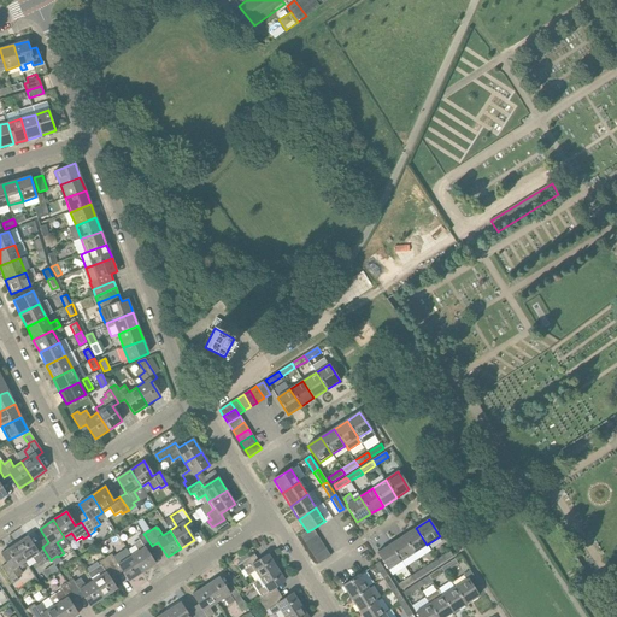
[(415,553),(427,545),(416,528),(403,536),(415,553)]
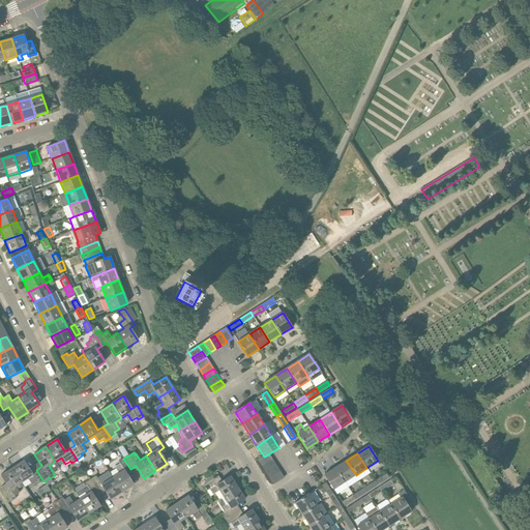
[(258,461),(262,466),(272,460),(268,454),(264,457),(258,461)]
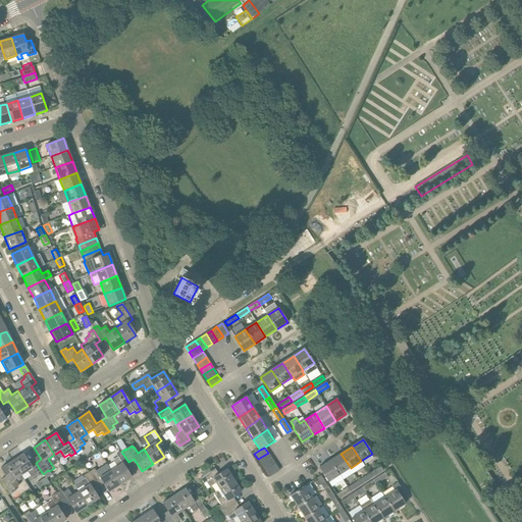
[(110,470),(120,484),(132,477),(123,465),(128,462),(121,452),(116,455),(117,457),(113,461),(116,466),(110,470)]
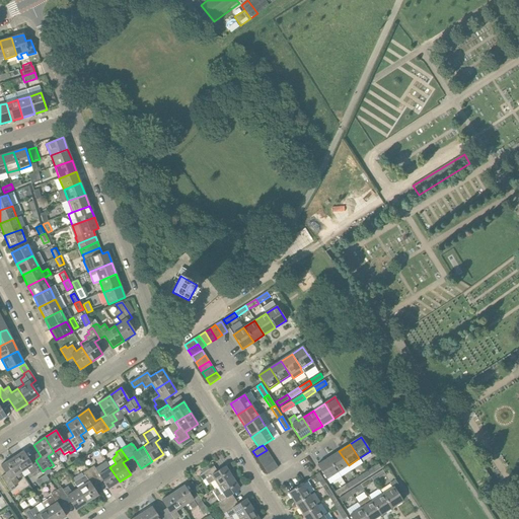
[(256,456),(261,462),(270,456),(267,450),(256,456)]
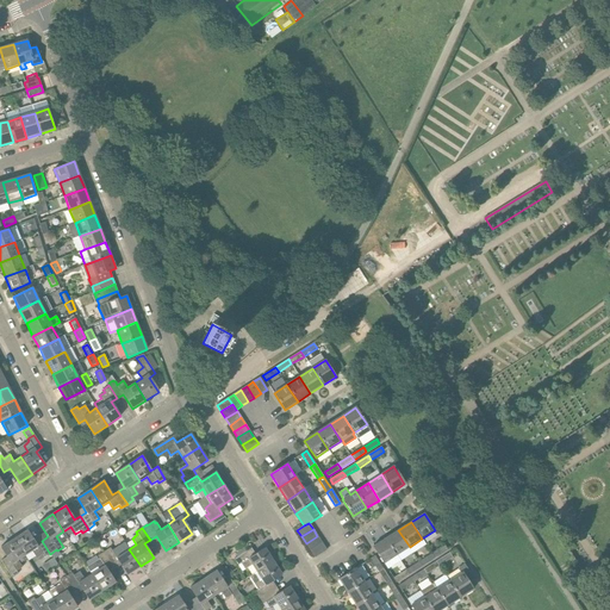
[(44,558),(50,554),(42,541),(36,545),(27,530),(13,539),(25,556),(32,552),(37,559),(43,554),(44,558)]
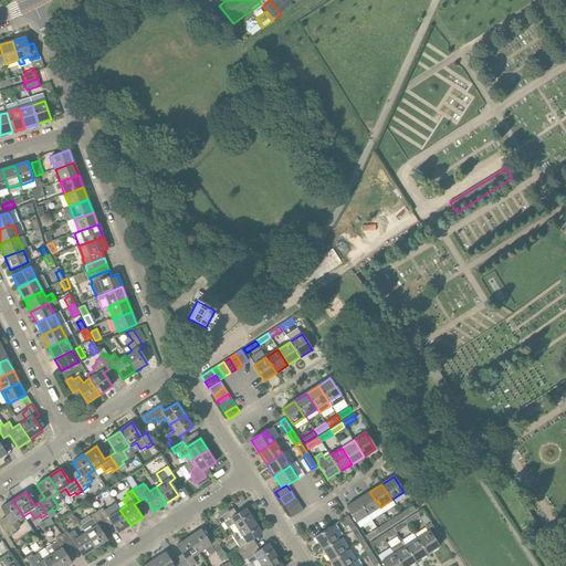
[(368,515),(380,507),(369,492),(358,500),(368,515)]
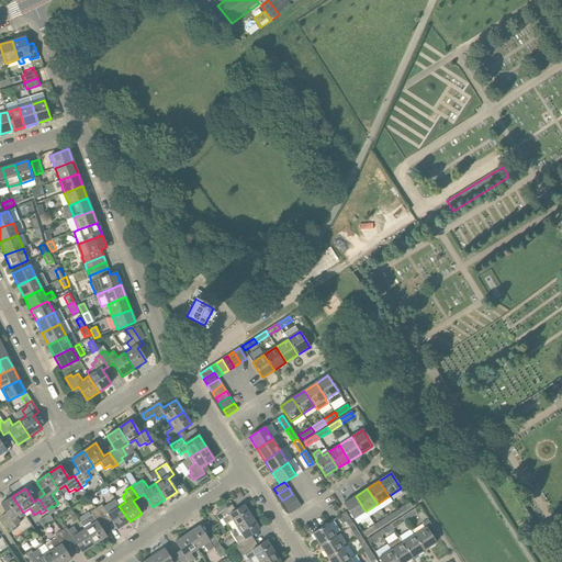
[(282,501),(287,507),(296,501),(292,494),(282,501)]
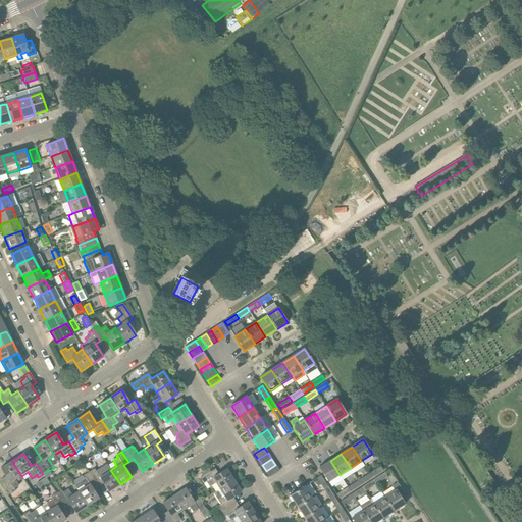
[(8,480),(3,484),(10,494),(15,491),(14,489),(19,485),(15,480),(21,476),(11,461),(0,468),(8,480)]
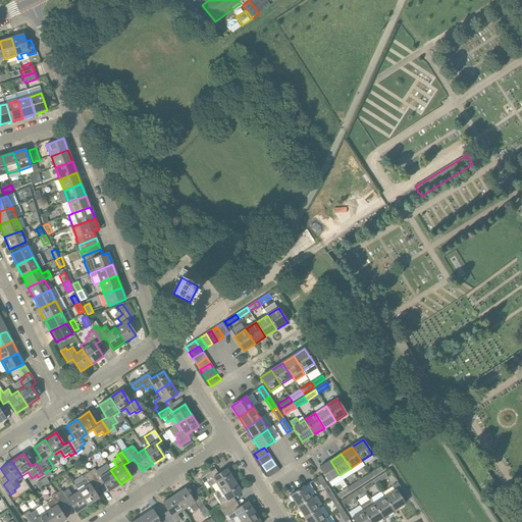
[(328,482),(340,475),(330,461),(319,468),(328,482)]
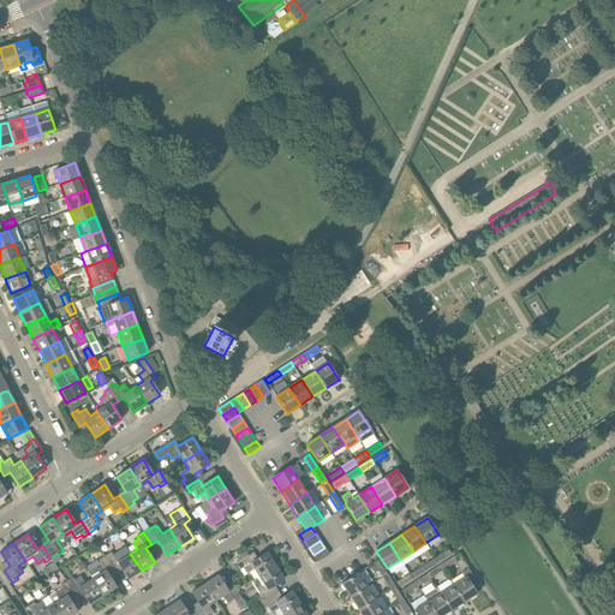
[(314,555),(317,562),(329,555),(324,548),(314,555)]
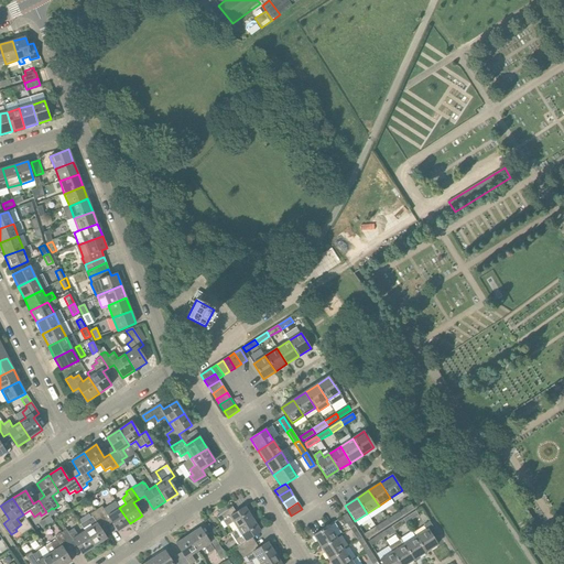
[(118,531),(130,523),(119,508),(114,512),(107,503),(96,511),(102,522),(109,519),(118,531)]
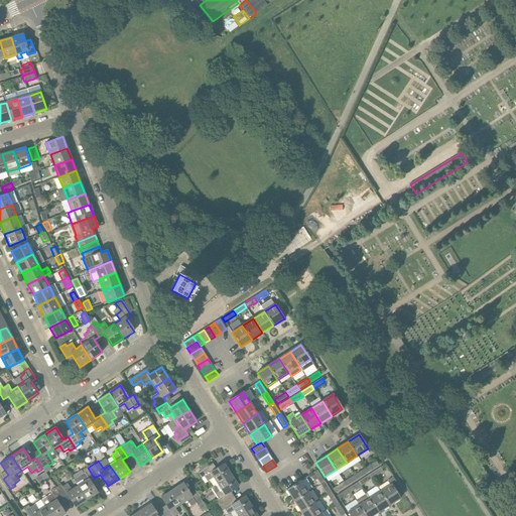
[(217,485),(231,475),(224,464),(212,472),(209,467),(199,474),(202,479),(204,477),(207,482),(213,479),(217,485)]
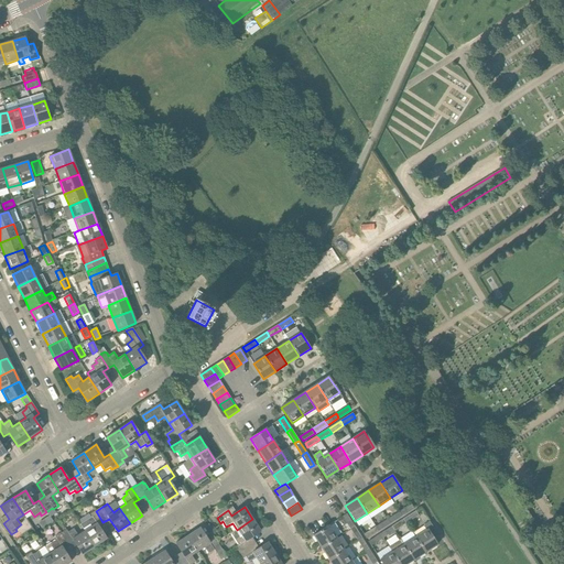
[(84,531),(95,546),(107,539),(98,525),(102,522),(96,511),(90,514),(91,517),(86,520),(90,527),(84,531)]
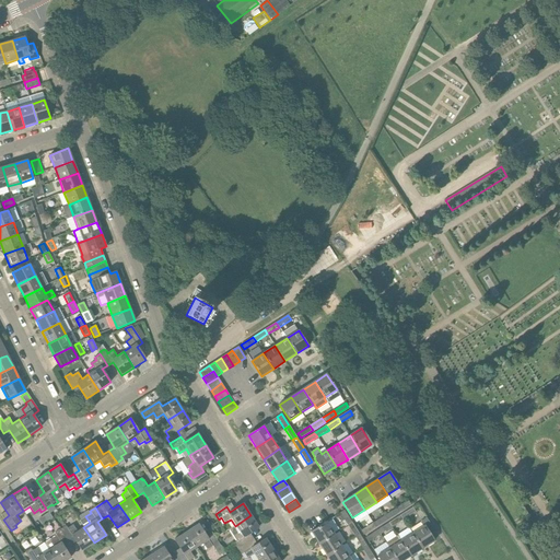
[(50,511),(39,518),(43,524),(54,516),(50,511)]
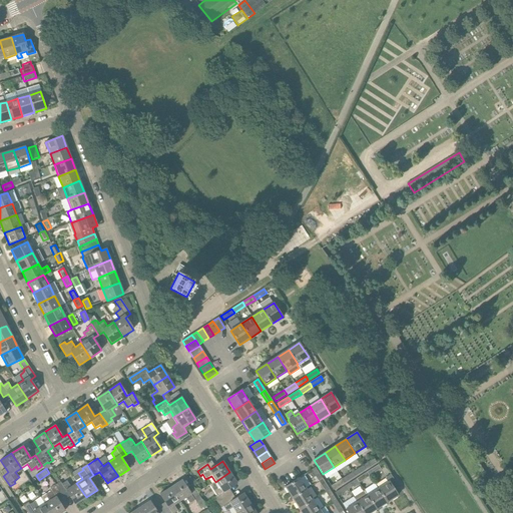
[(318,481),(322,479),(316,468),(312,470),(318,481)]
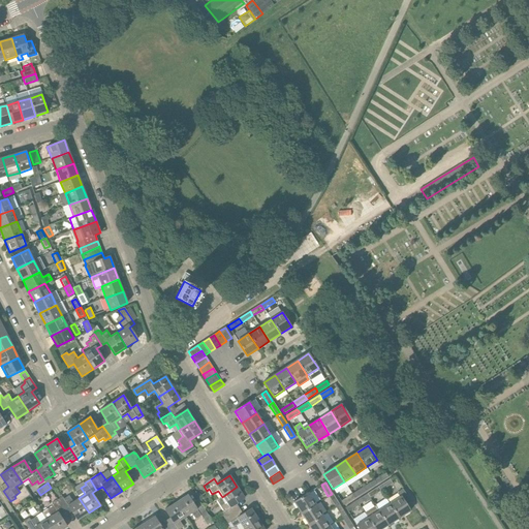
[(225,519),(236,511),(232,506),(245,498),(237,487),(222,497),(217,500),(224,511),(221,512),(225,519)]
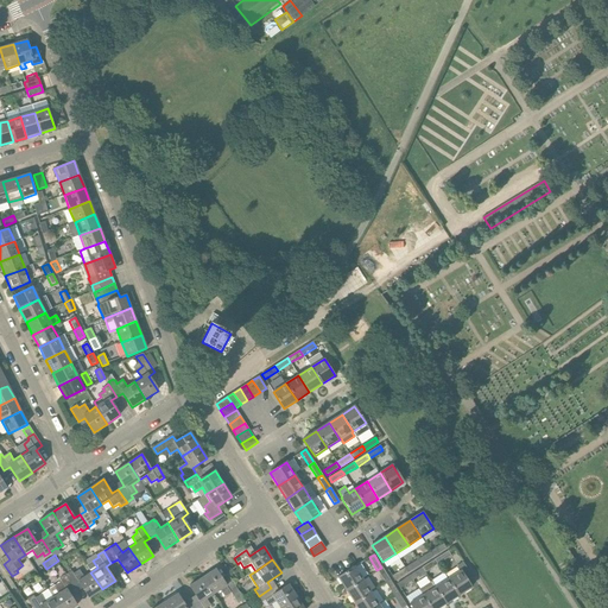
[(346,590),(363,580),(355,568),(337,578),(346,590)]
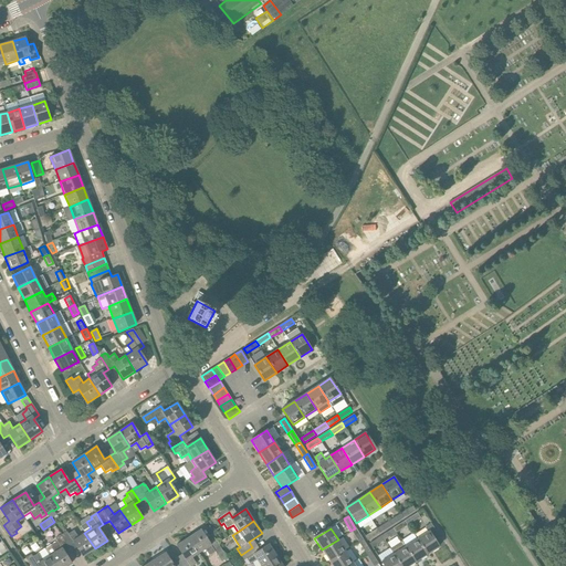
[(188,537),(199,554),(206,549),(209,555),(215,552),(221,562),(227,558),(215,540),(209,543),(200,530),(188,537)]
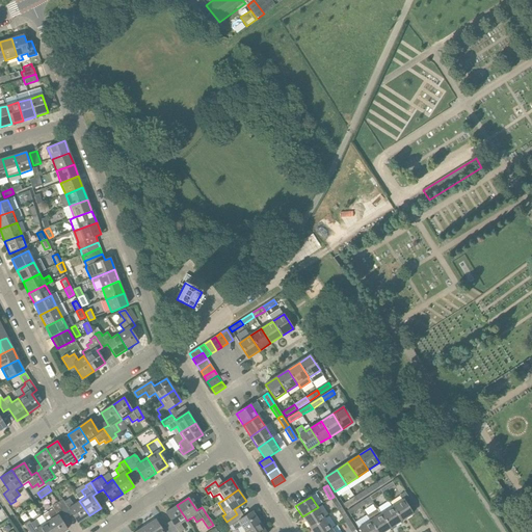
[(78,523),(89,515),(79,501),(73,505),(70,499),(64,502),(62,500),(57,503),(65,513),(70,510),(78,523)]
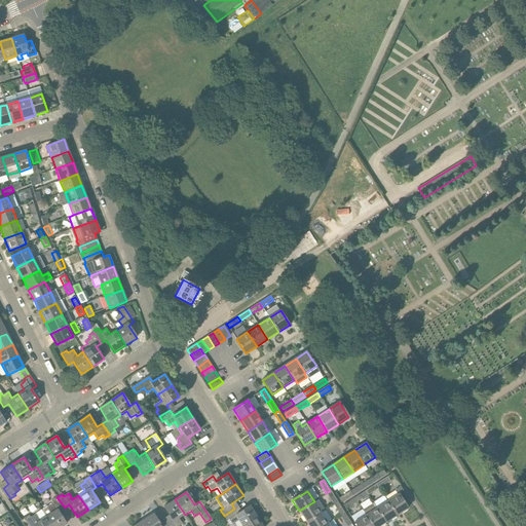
[(387,501),(397,516),(408,509),(399,494),(387,501)]
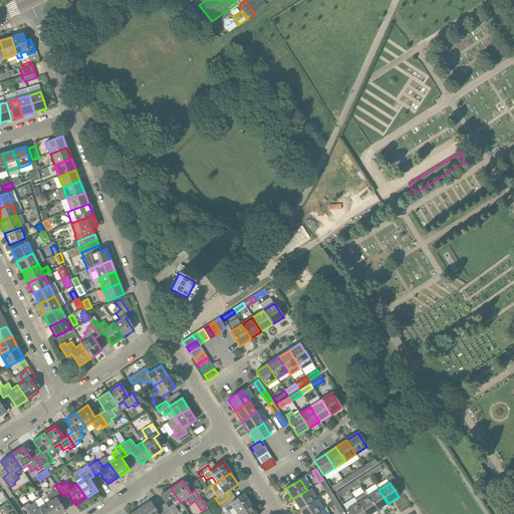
[(40,499),(44,505),(50,513),(61,513),(65,512),(57,500),(63,496),(55,486),(50,490),(51,492),(40,499)]
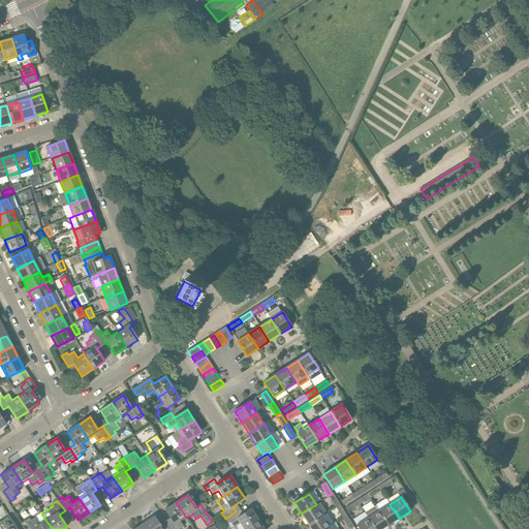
[(167,526),(169,528),(180,528),(183,528),(179,522),(186,518),(176,502),(164,510),(173,523),(167,526)]
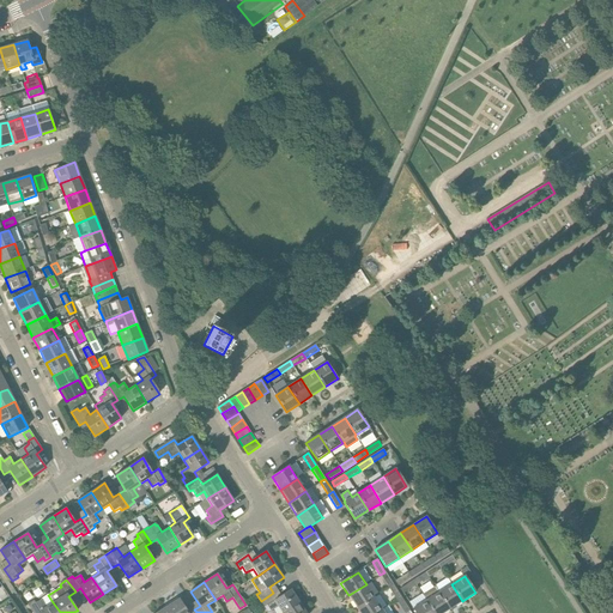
[(357,608),(374,598),(366,584),(349,595),(357,608)]
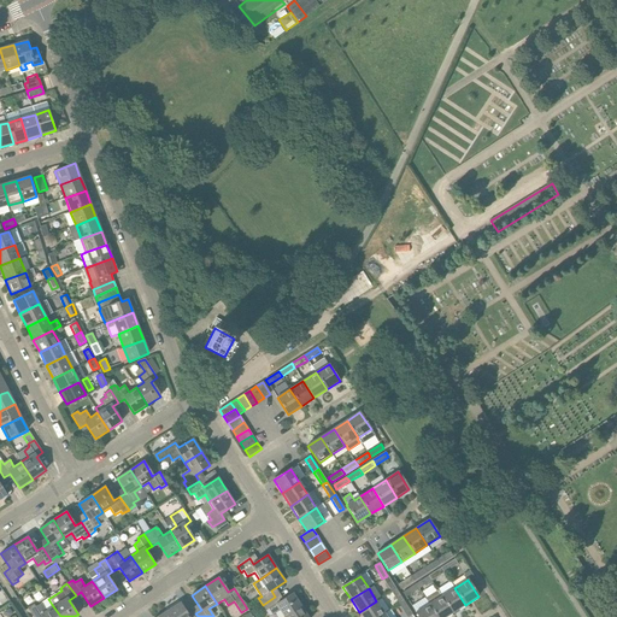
[(453,613),(465,605),(454,588),(441,597),(453,613)]
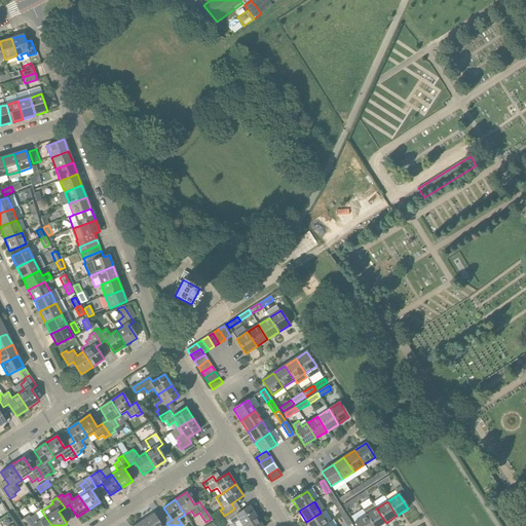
[(372,525),(380,525),(386,523),(376,509),(373,503),(363,511),(366,515),(372,525)]
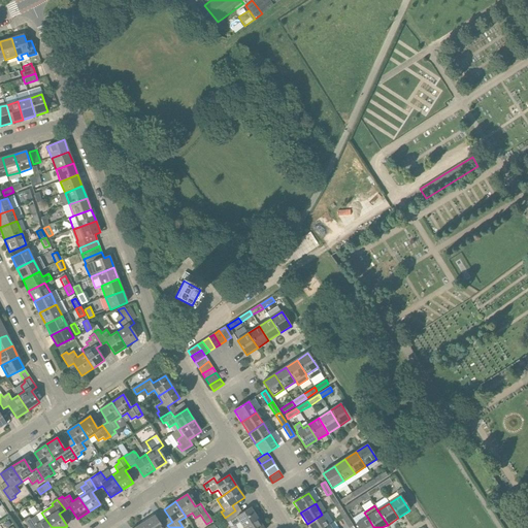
[(242,527),(243,527),(258,519),(251,508),(238,516),(235,510),(225,518),(228,522),(230,521),(234,526),(239,523),(242,527)]
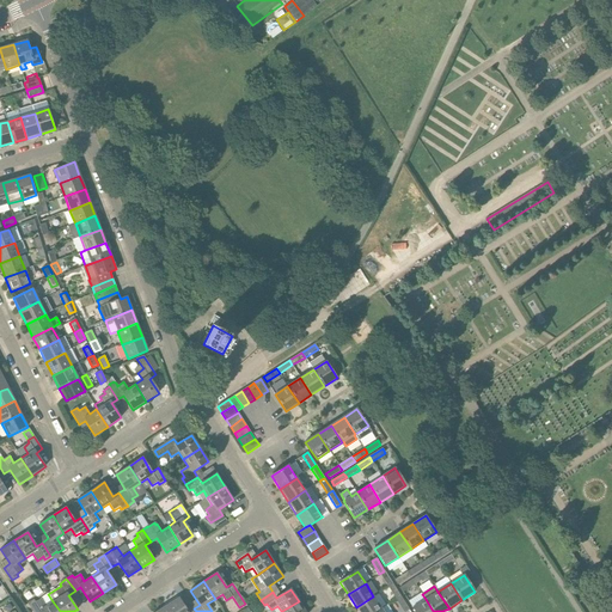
[(359,611),(377,611),(381,610),(373,597),(356,607),(359,611)]
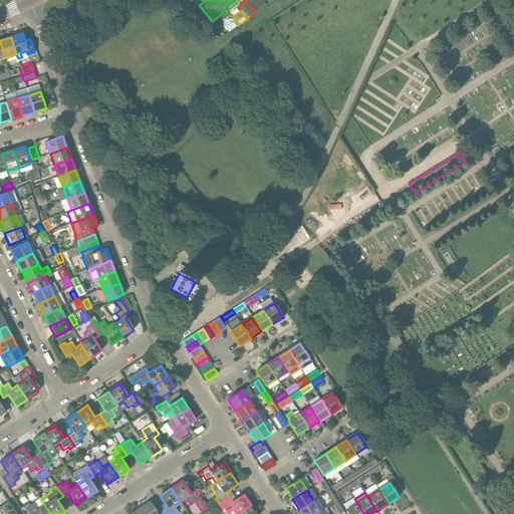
[(165,513),(163,511),(157,513),(150,502),(139,509),(142,513),(165,513)]
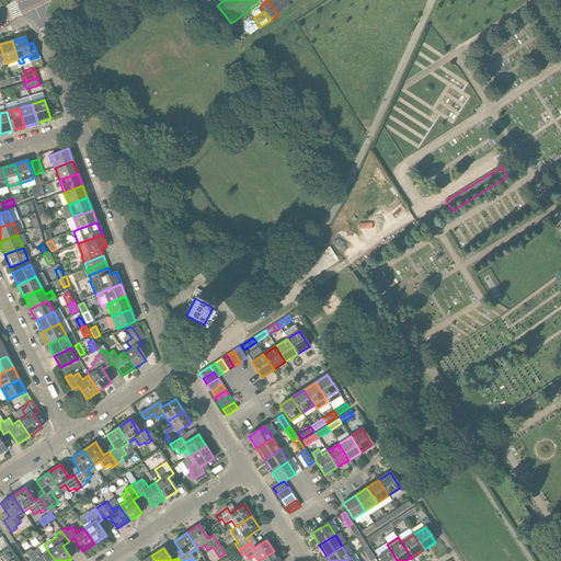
[(55,560),(48,551),(42,556),(37,549),(33,552),(31,549),(25,553),(30,560),(55,560)]
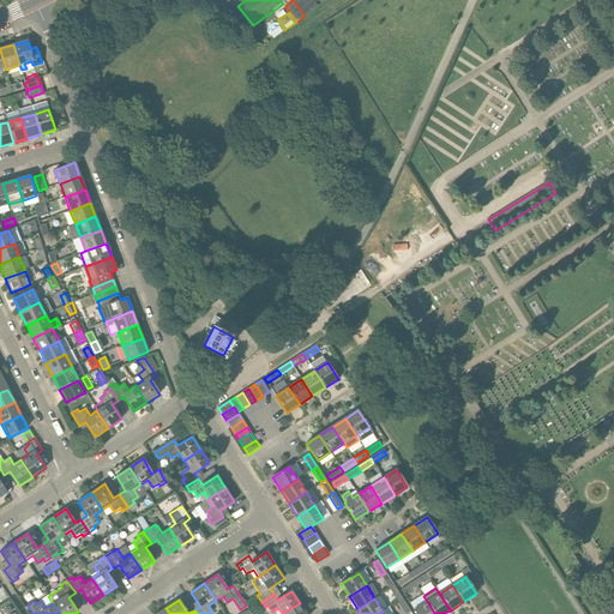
[(416,613),(434,613),(427,601),(414,611),(416,613)]
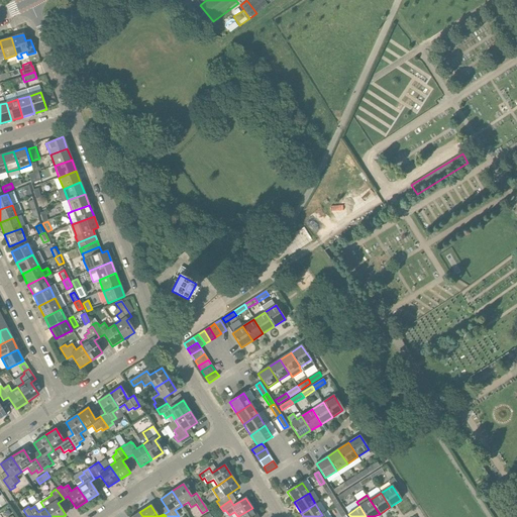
[(257,516),(252,508),(238,516),(257,516)]
